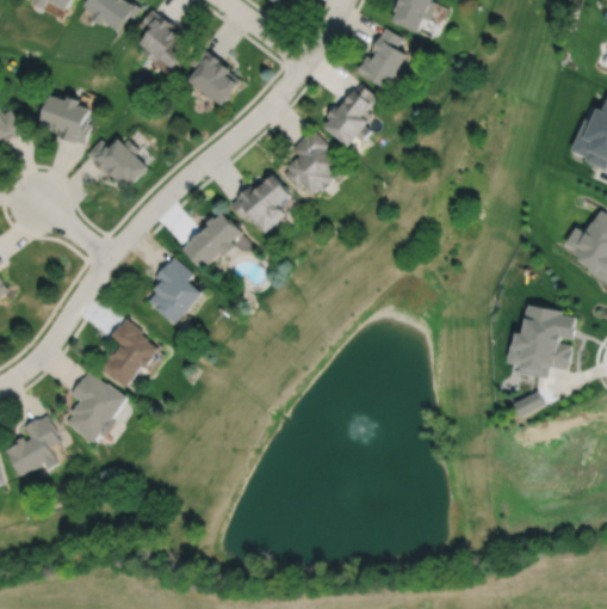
[(32,0),(30,6),(42,13),(47,5),(66,16),(73,0),(32,0)]
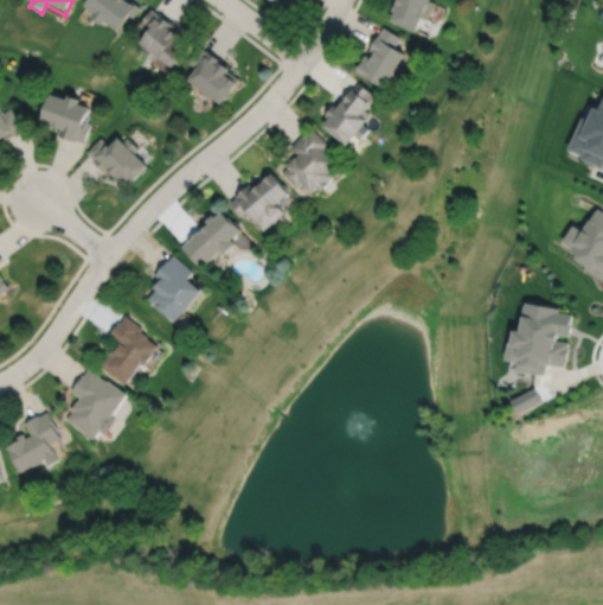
[(90,0),(83,11),(94,18),(90,24),(100,30),(103,26),(117,36),(128,20),(132,23),(140,11),(129,4),(129,6),(123,1),(122,2),(119,0),(90,0)]
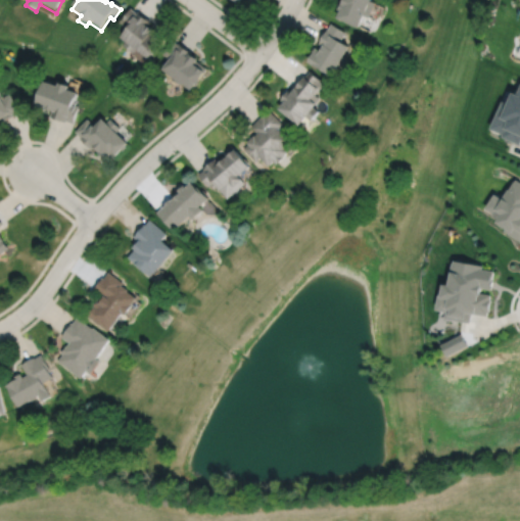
[(342,0),(339,5),(338,5),(334,13),(337,14),(334,22),(356,32),(362,19),(366,21),(372,6),(368,4),(370,0),(342,0)]
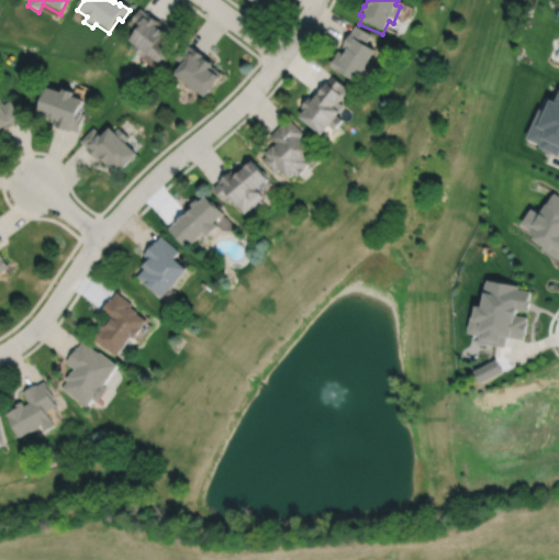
[(138,12),(127,28),(136,34),(129,44),(134,48),(131,53),(142,62),(145,57),(157,67),(171,46),(165,42),(167,38),(156,30),(159,25),(146,15),(145,17),(138,12)]
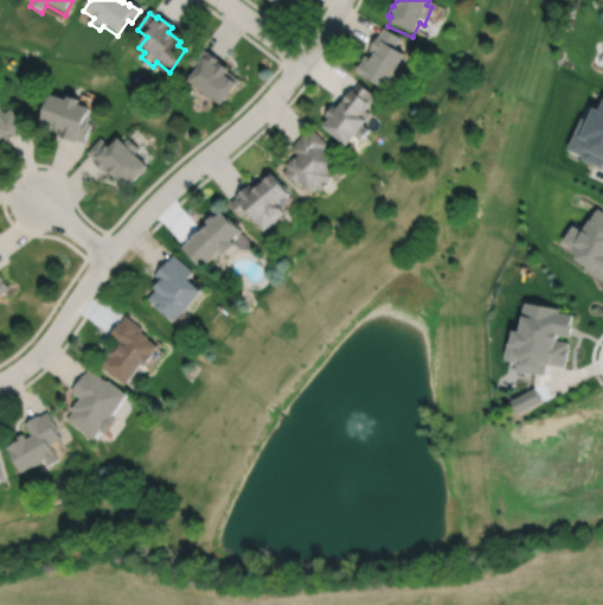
[(380,30),(376,38),(376,37),(365,55),(371,57),(367,63),(361,58),(357,67),(358,68),(353,77),(370,87),(372,83),(383,90),(389,80),(393,82),(399,72),(396,70),(403,57),(391,51),(398,40),(380,30)]
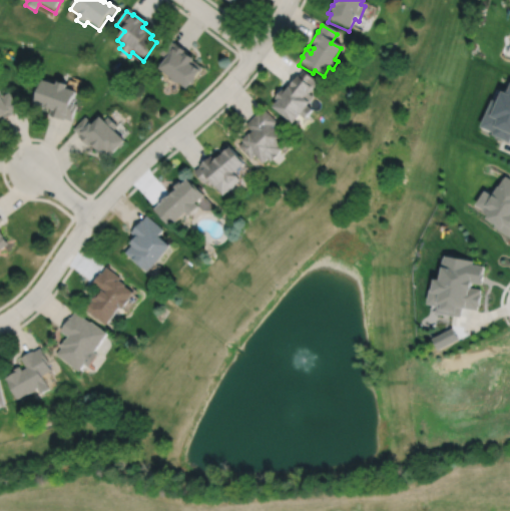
[(165,42),(155,56),(163,61),(155,72),(166,80),(168,77),(182,86),(187,79),(191,82),(199,70),(189,63),(190,61),(183,57),(185,55),(172,46),(171,47),(165,42)]
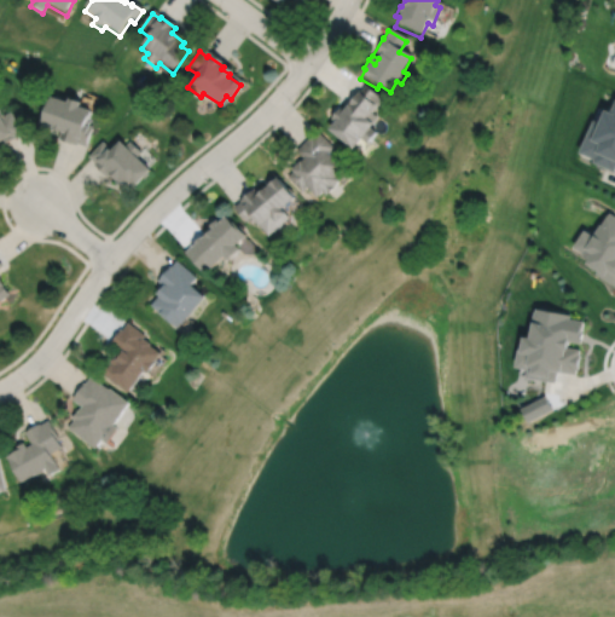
[(363,85),(358,91),(355,90),(347,102),(346,102),(340,109),(336,107),(329,117),(331,120),(325,127),(350,146),(358,137),(365,144),(373,132),(366,126),(373,115),(370,113),(381,98),(363,85)]
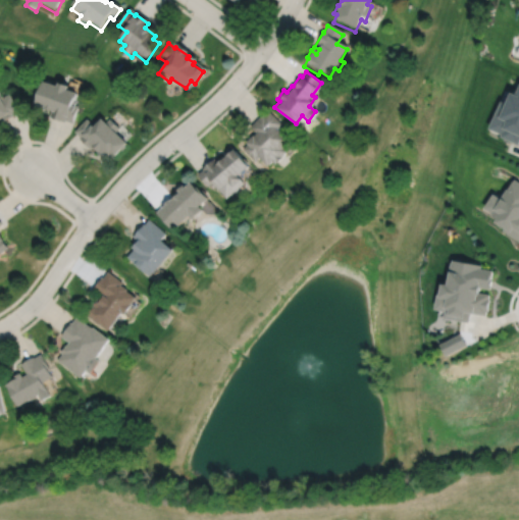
[(42,79),(33,105),(44,109),(45,107),(50,109),(47,116),(62,122),(63,120),(70,123),(76,106),(70,104),(75,91),(65,87),(66,83),(57,80),(56,84),(42,79)]
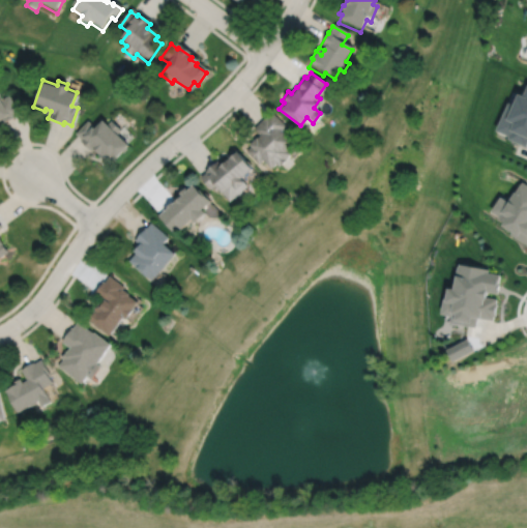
[(526,83),(523,93),(518,91),(513,104),(507,101),(495,129),(507,136),(506,138),(525,146),(526,140),(526,83)]
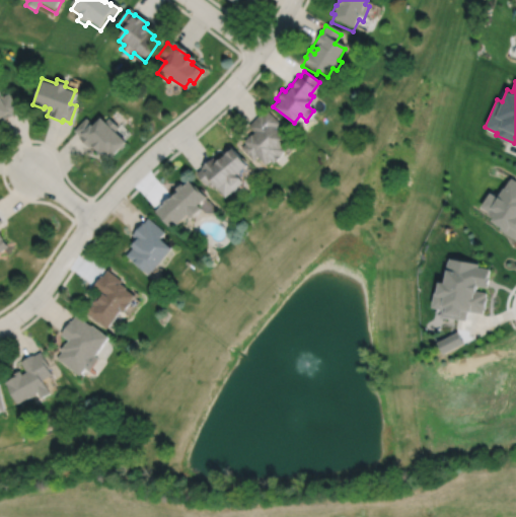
[(0,122),(11,115),(11,114),(18,109),(7,92),(1,96),(0,95),(0,122)]
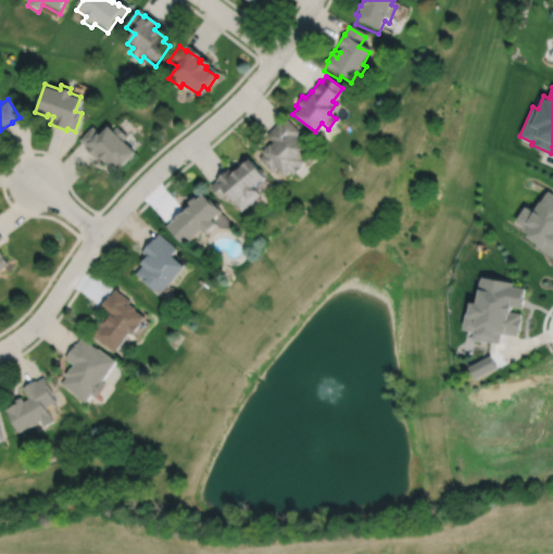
[(283,117),(277,123),(276,122),(263,135),(269,141),(267,145),(266,143),(259,151),(261,153),(255,159),(268,172),(273,167),(281,176),(287,171),(290,174),(302,161),(299,158),(308,148),(294,135),(298,133),(283,117)]
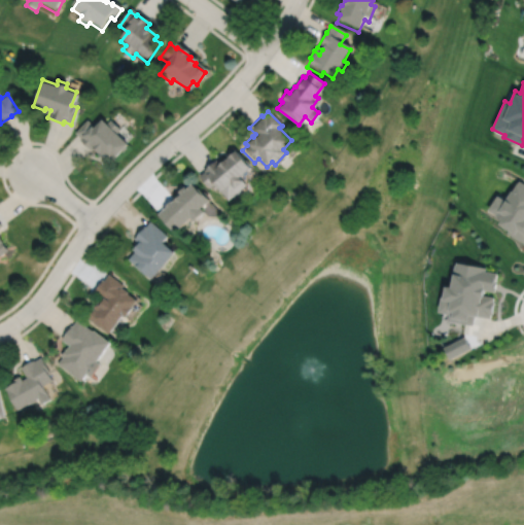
[(85,119),(73,133),(78,138),(77,140),(89,150),(93,147),(97,151),(95,153),(100,159),(101,158),(107,163),(119,150),(120,151),(125,148),(123,146),(127,142),(115,132),(118,129),(109,119),(106,123),(101,117),(93,127),(85,119)]
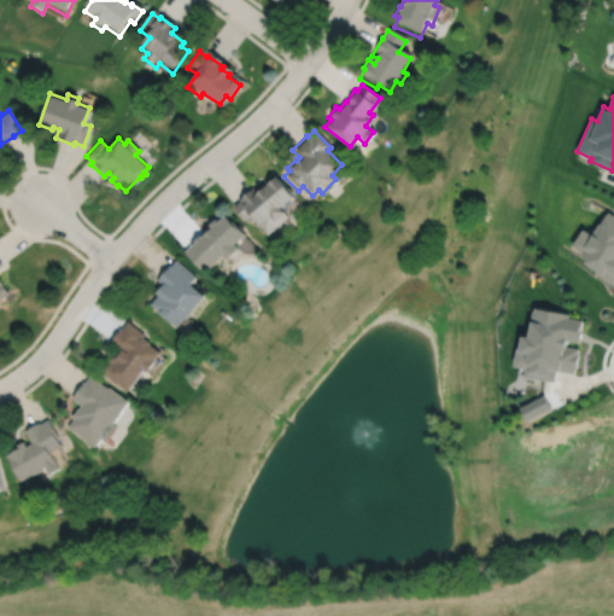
[(274,175),(253,193),(250,189),(237,199),(238,201),(231,207),(243,221),(249,216),(264,234),(285,216),(278,207),(291,196),(274,175)]
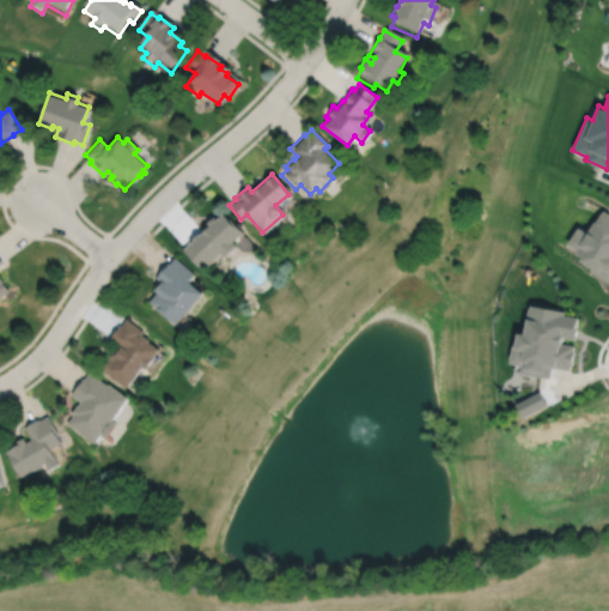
[(608,215),(601,211),(594,222),(592,222),(585,233),(576,228),(565,244),(576,250),(574,253),(580,258),(579,260),(590,267),(588,272),(608,285),(608,283),(608,215)]
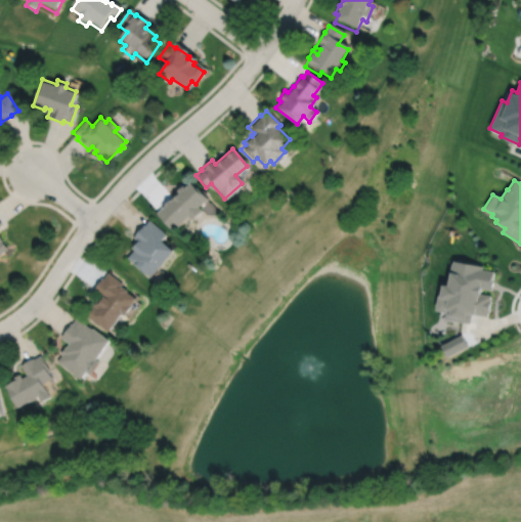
[(187,181),(181,187),(179,185),(173,191),(175,193),(171,198),(170,197),(159,207),(160,209),(155,213),(171,231),(187,217),(191,221),(202,211),(198,206),(206,199),(203,196),(204,194),(201,190),(199,191),(194,187),(193,188),(187,181)]
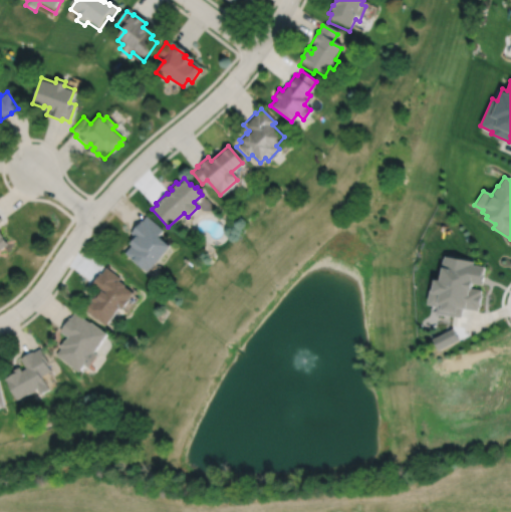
[(145,216),(140,222),(139,221),(129,233),(134,237),(129,243),(131,245),(123,253),(146,271),(150,266),(152,267),(159,259),(157,258),(167,246),(157,237),(162,231),(145,216)]
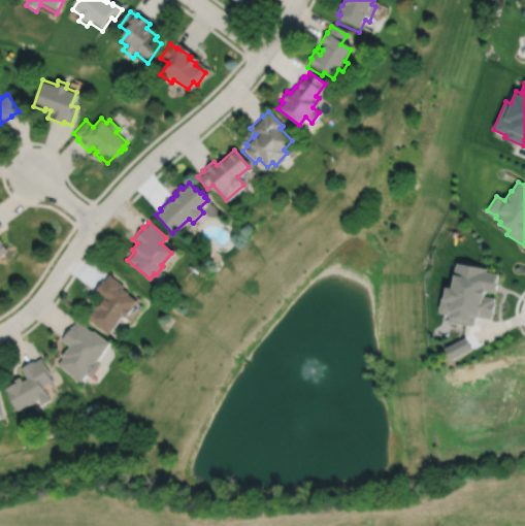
[(456,263),(455,266),(455,265),(453,273),(454,274),(452,288),(446,287),(444,297),(440,297),(437,314),(449,316),(447,322),(472,327),(474,317),(489,320),(490,316),(491,317),(494,303),(492,303),(493,298),(484,297),(485,292),(494,293),(496,284),(495,284),(496,274),(485,272),(486,269),(456,263)]
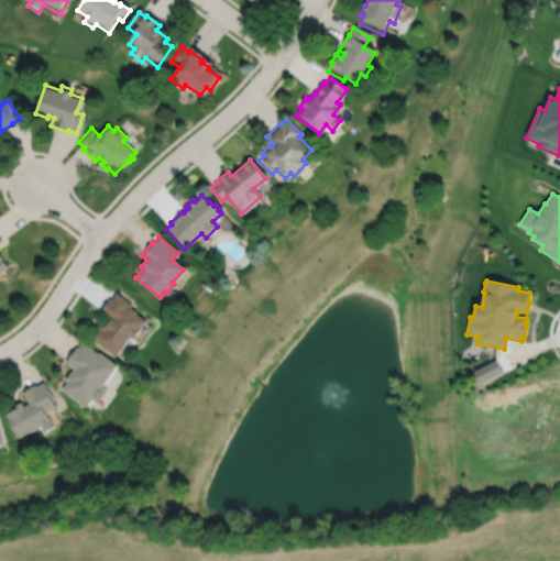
[(113,294),(108,300),(107,299),(98,312),(108,320),(105,325),(101,322),(97,329),(98,330),(91,340),(98,344),(98,345),(114,356),(129,337),(132,339),(140,329),(139,328),(143,321),(134,315),(135,312),(128,308),(130,305),(113,294)]
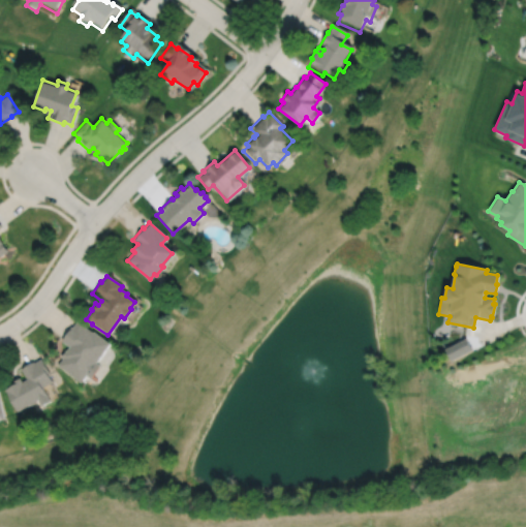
[(75,321),(70,328),(69,327),(59,341),(67,347),(65,350),(64,350),(59,358),(61,359),(56,366),(80,383),(85,375),(90,379),(99,366),(95,363),(109,344),(91,332),(91,333),(75,321)]
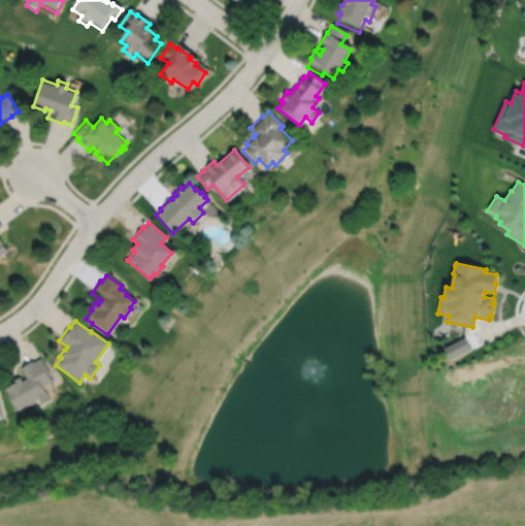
[(39,358),(32,363),(31,362),(19,369),(24,380),(20,382),(18,377),(11,382),(12,384),(3,390),(15,412),(29,404),(30,405),(34,402),(33,401),(36,400),(39,406),(48,400),(41,387),(50,382),(46,375),(48,373),(39,358)]
